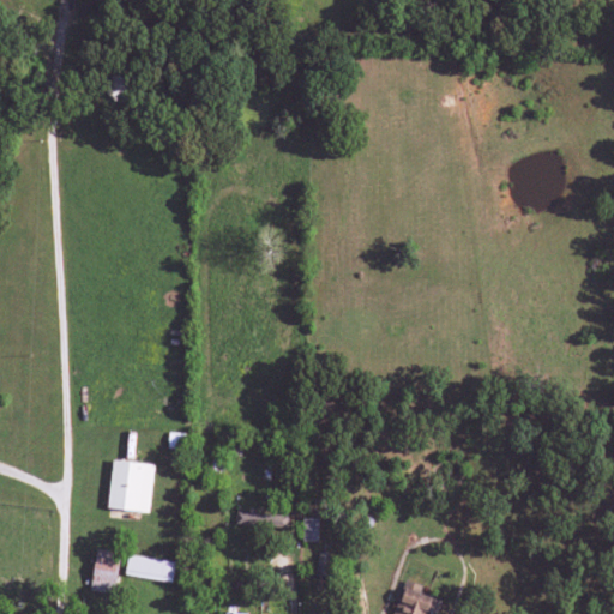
[(152,464),(110,462),(108,510),(149,512),(152,464)]
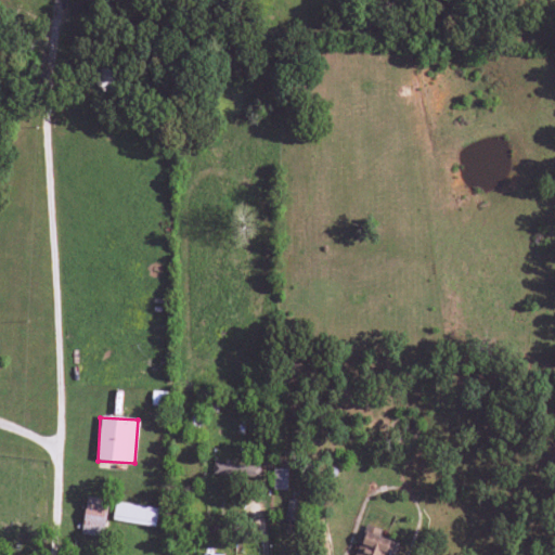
[(260,466),(213,464),(213,475),(259,477),(260,466)]
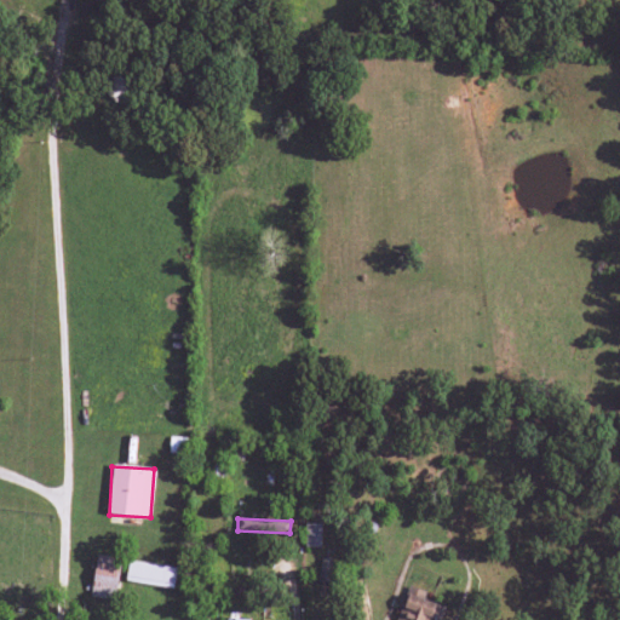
[(321,547),(322,524),(305,523),(304,546),(321,547)]
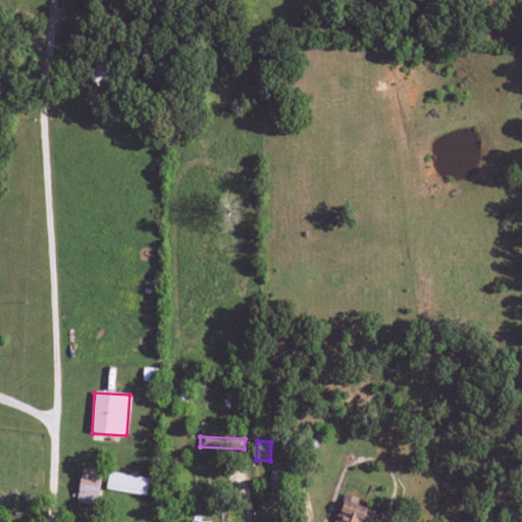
[(77,503),(97,505),(101,469),(81,467),(77,503)]
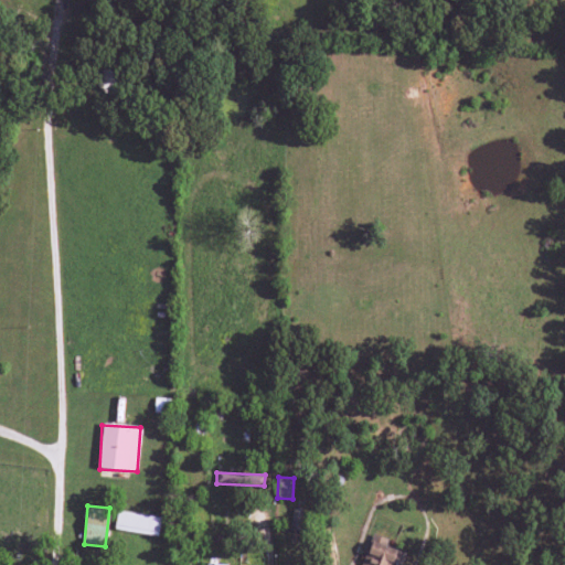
[(114,529),(157,536),(161,519),(117,510),(114,529)]
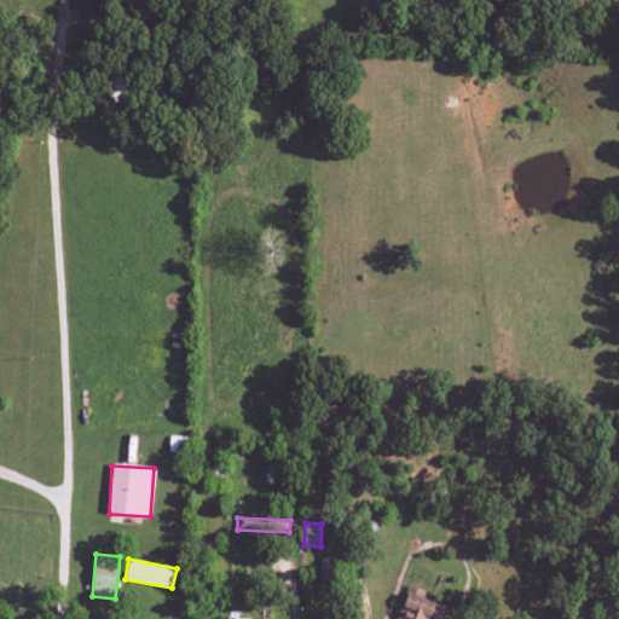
[(429,618),(431,618),(435,618),(441,618),(446,606),(422,600),(424,590),(406,585),(397,618),(429,618)]
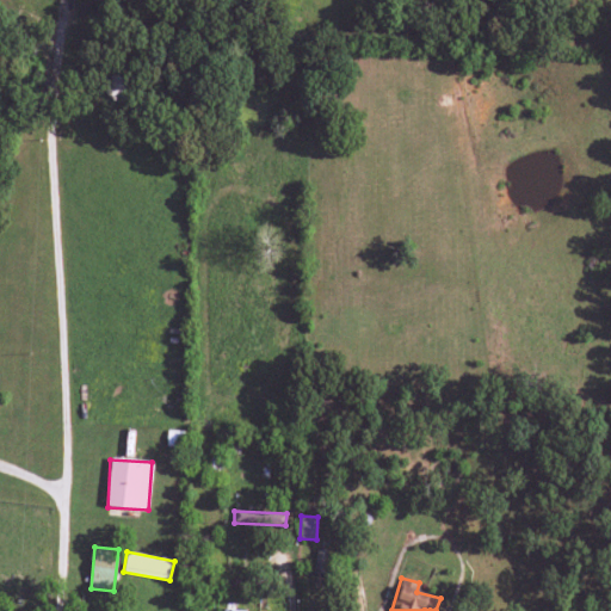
All buildings are outlined.
